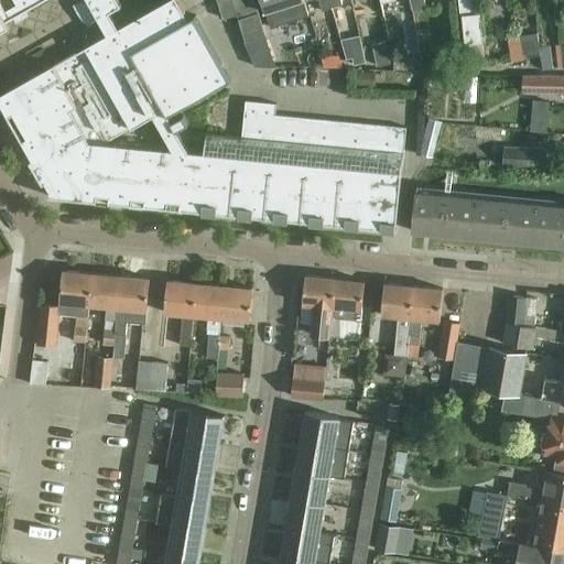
[(0,0),(0,32),(9,28),(6,22),(13,18),(17,22),(29,15),(25,11),(44,0),(87,0),(76,7),(77,8),(79,7),(88,23),(95,19),(96,20),(98,18),(107,33),(0,94),(0,101),(8,116),(13,114),(26,137),(21,140),(32,159),(30,161),(42,184),(45,182),(50,188),(49,196),(97,201),(97,195),(109,196),(109,202),(132,204),(133,198),(145,199),(144,205),(167,207),(169,202),(181,203),(180,208),(203,210),(204,205),(216,206),(216,213),(239,215),(240,208),(252,209),(252,216),(275,218),(275,212),(288,213),(288,219),(311,221),(312,215),(324,216),(323,223),(346,225),(347,218),(359,219),(358,226),(381,228),(382,223),(397,224),(402,171),(402,170),(403,154),(407,127),(275,115),(277,104),(246,100),(241,137),(206,133),(204,152),(188,151),(177,130),(188,123),(183,115),(172,121),(169,115),(231,79),(195,15),(188,19),(177,0),(166,0),(119,28),(110,11),(121,6),(118,0),(0,0)]
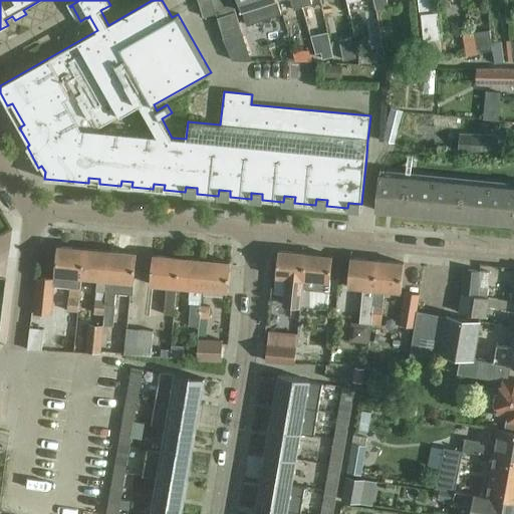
[(216,13),(212,0),(198,0),(204,17),(216,13)]
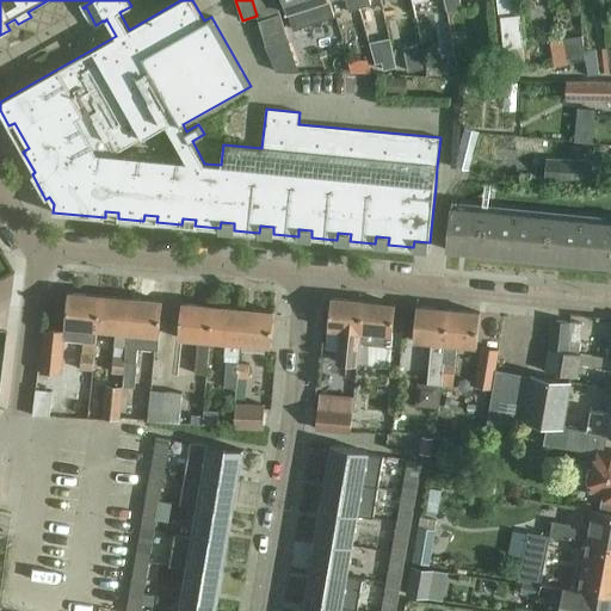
[(288,37),(276,0),(252,0),(257,16),(266,44),(288,37)]
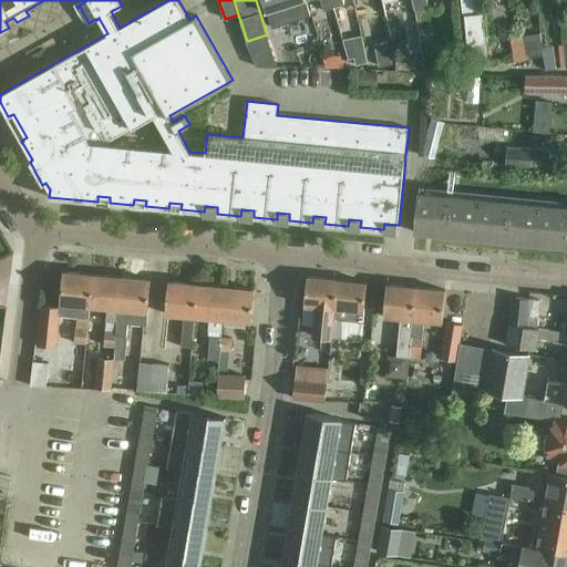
[(263,0),(266,11),(271,28),(310,16),(307,3),(305,0),(263,0)]
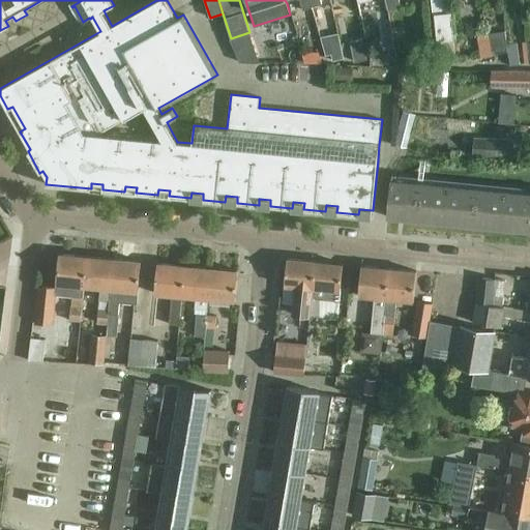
[(285,0),(287,3),(296,0),(298,0),(302,12),(313,9),(312,7),(308,0),(285,0)]
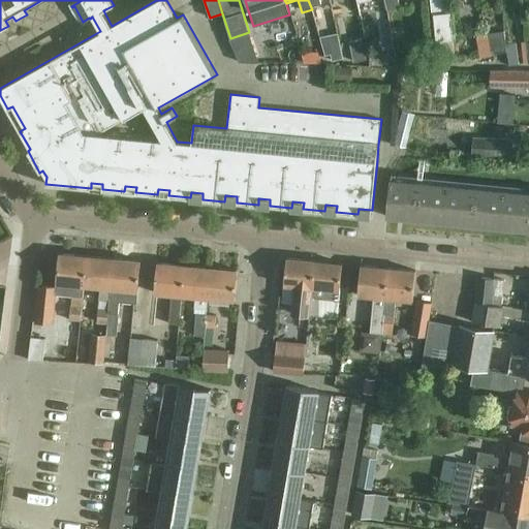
[(434,42),(455,39),(449,0),(431,0),(433,18),(435,18),(437,39),(434,39),(434,42)]
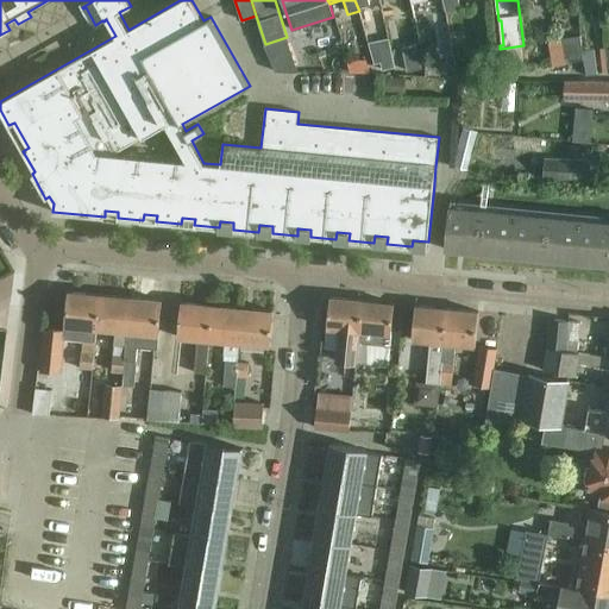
[(523,25),(544,24),(542,2),(522,4),(523,25)]
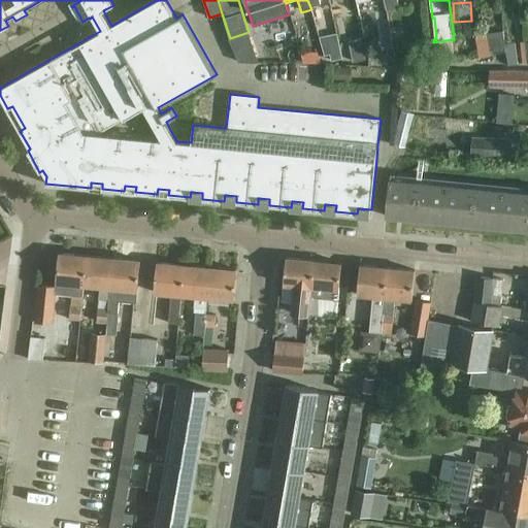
[(503,32),(487,35),(491,57),(505,54),(504,45),(503,32)]
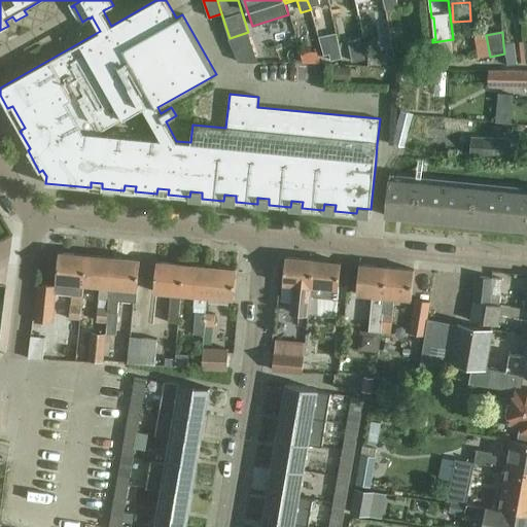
[(342,60),(338,39),(320,43),(324,57),(328,56),(330,62),(342,60)]
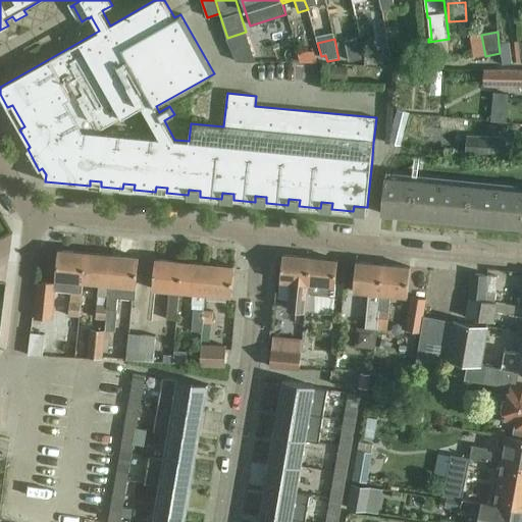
[(510,44),(499,45),(500,53),(502,66),(512,64),(510,44)]
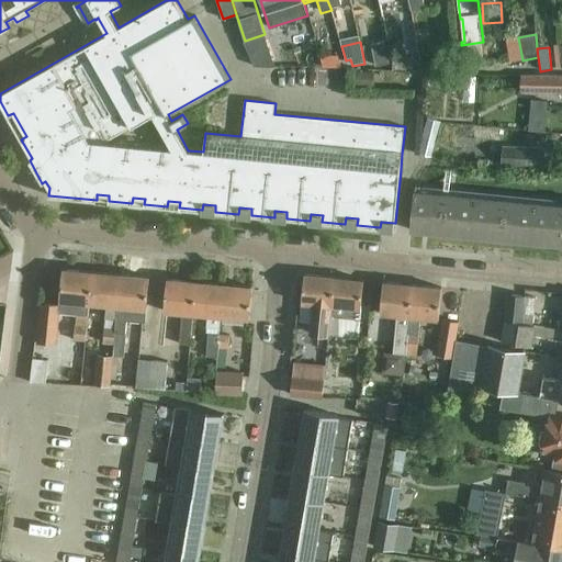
[(372,53),(375,67),(389,65),(385,49),(372,53)]
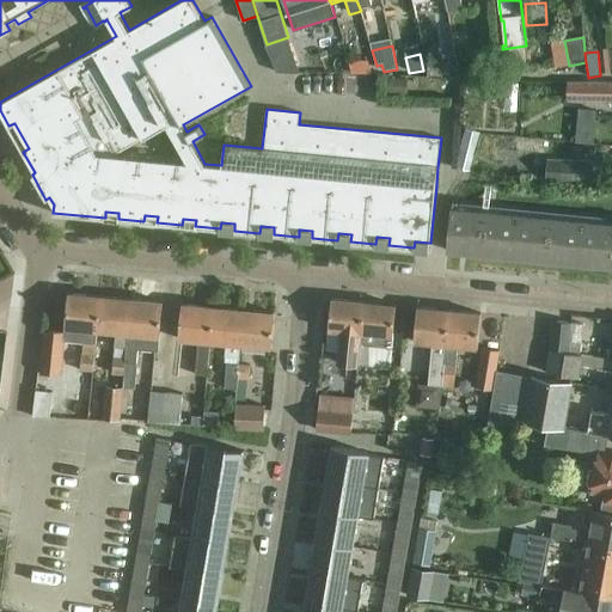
[(611,81),(568,81),(568,101),(611,101),(611,81)]
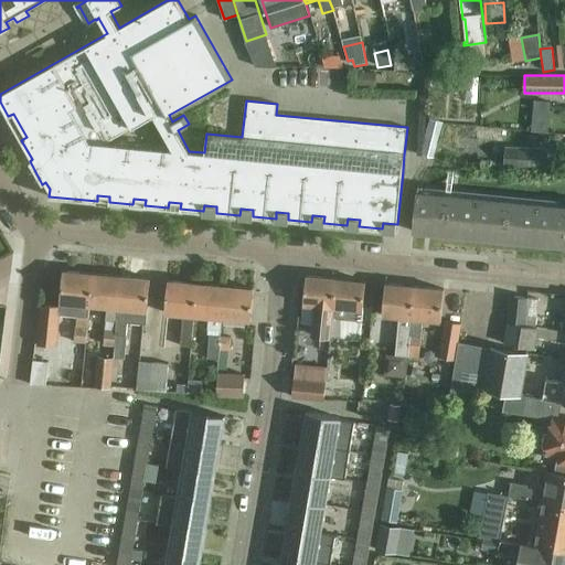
[(443,124),(430,120),(422,156),(433,159),(443,124)]
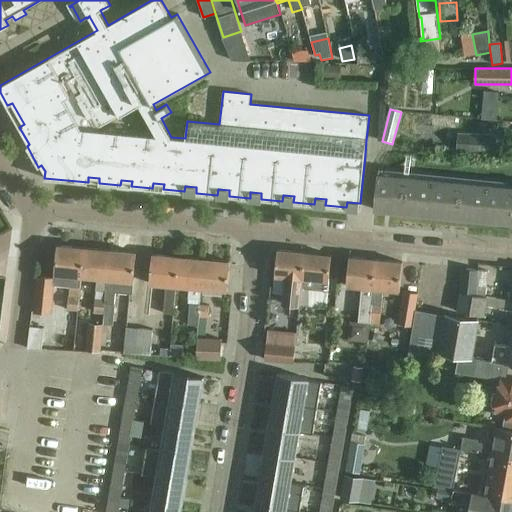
[(497,133),(457,130),(456,146),(496,149),(497,133)]
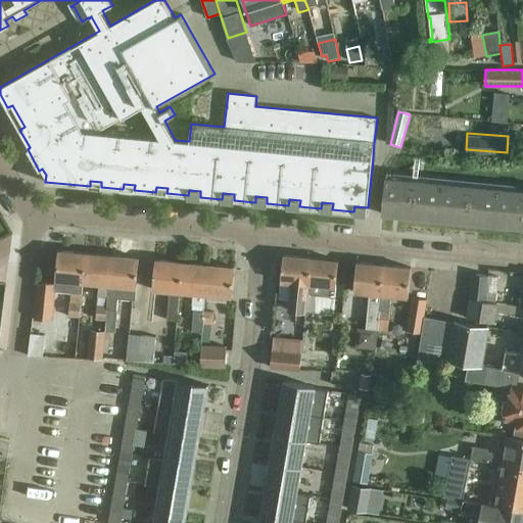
[(522,190),(387,178),(385,196),(383,215),(384,215),(384,209),(398,210),(397,216),(425,219),(426,214),(439,215),(439,220),(440,220),(440,215),(455,216),(454,222),(481,224),(482,219),(495,220),(495,226),(496,226),(496,220),(497,220),(511,222),(510,227),(522,228),(522,190)]
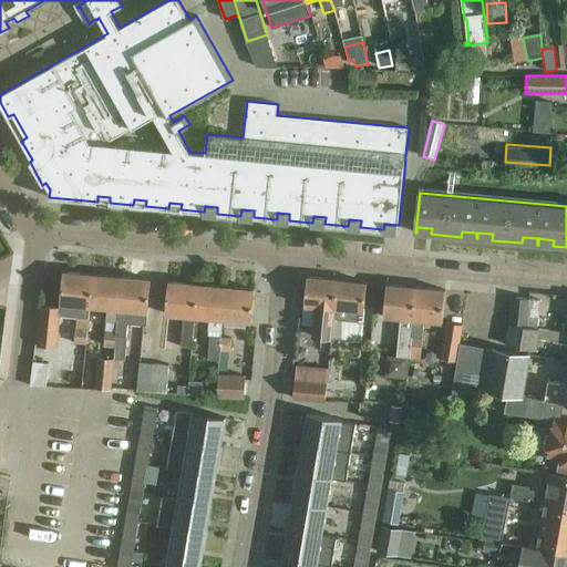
[(90,307),(93,274),(63,271),(60,303),(60,308),(41,307),(38,344),(57,346),(60,316),(89,318),(90,307)]
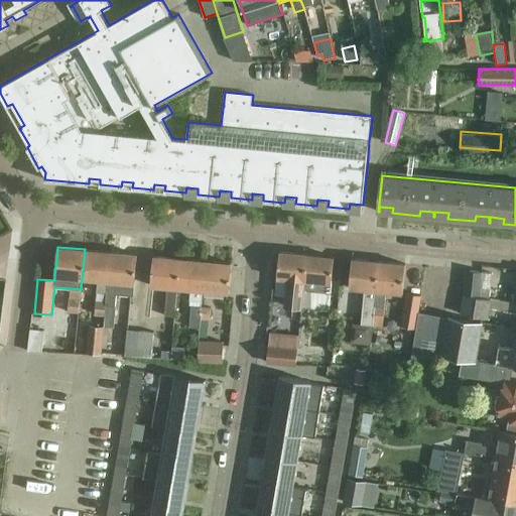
[(107,293),(110,252),(85,249),(82,279),(98,280),(97,292),(107,293)]
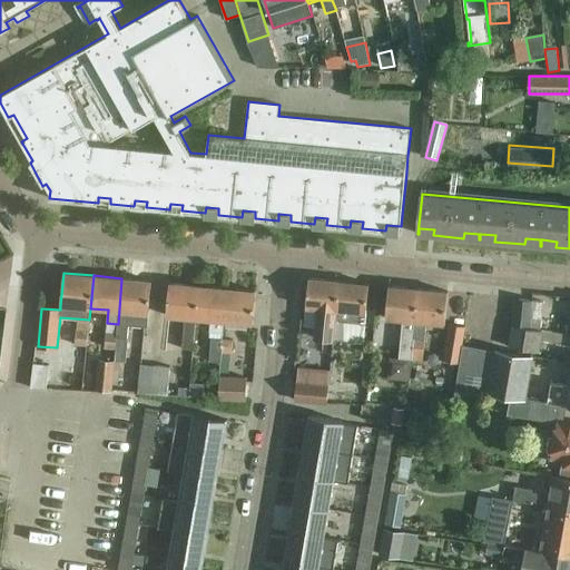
[(318,308),(315,337),(333,340),(333,338),(340,281),(308,277),(306,307),(318,308)]
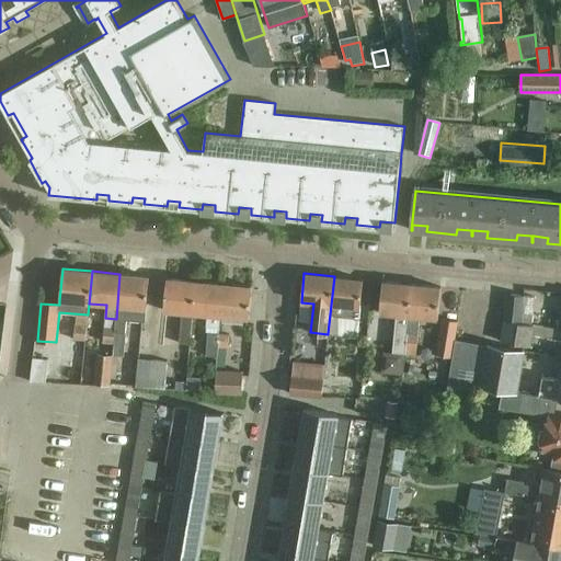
[(145,322),(146,313),(146,309),(149,276),(119,274),(116,319),(115,328),(115,332),(125,333),(126,320),(145,322)]
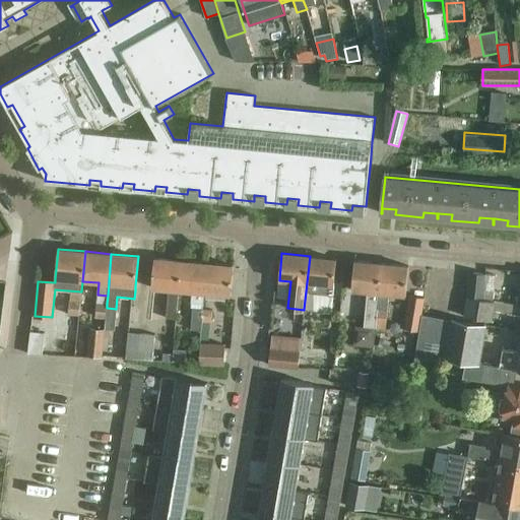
[(310,256),(306,295),(332,298),(334,285),(336,259),(311,256),(310,256)]
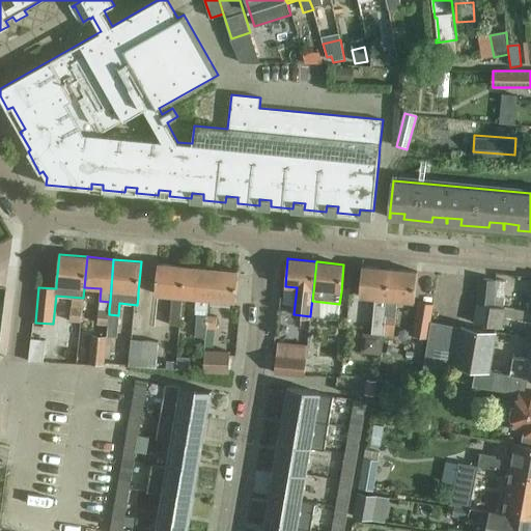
[(182,297),(185,266),(158,263),(155,294),(172,296),(169,325),(179,326),(183,297),(182,297)]
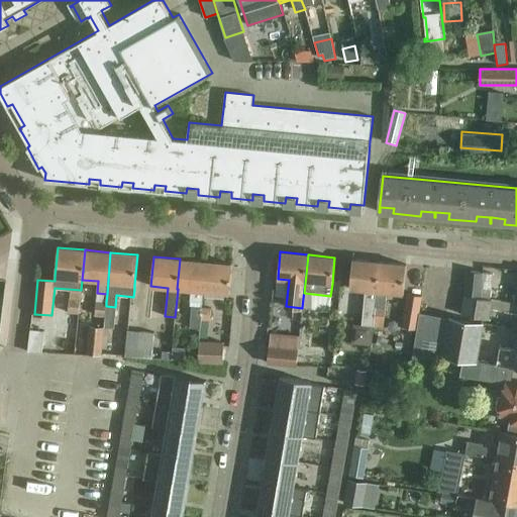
[(177,289),(178,289),(191,290),(190,301),(202,302),(203,291),(206,262),(180,259),(177,289)]
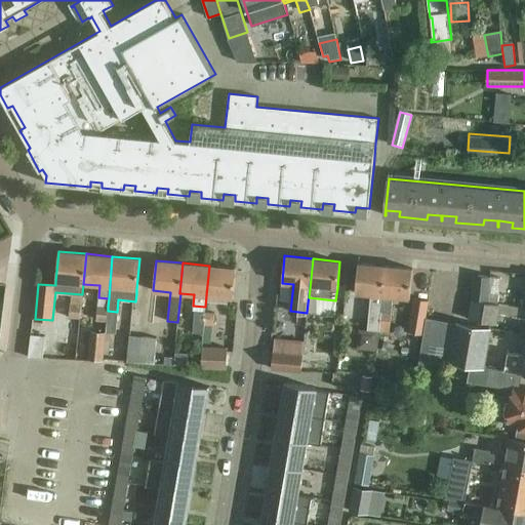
[(382,295),(386,266),(358,263),(355,293),(370,294),(367,329),(379,330),(380,314),(382,295)]
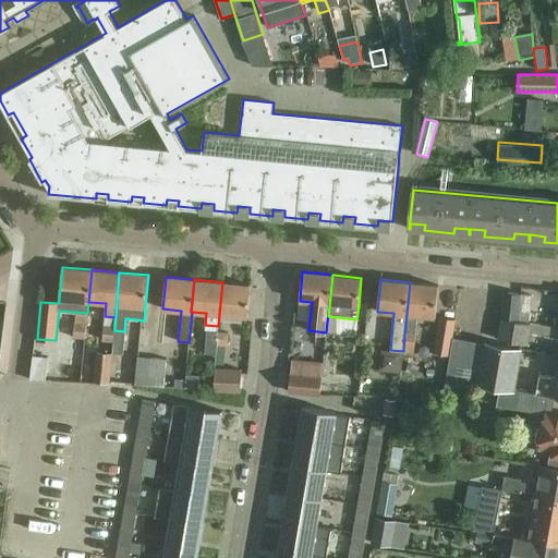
[(219,314),(247,317),(251,284),(222,282),(219,314)]
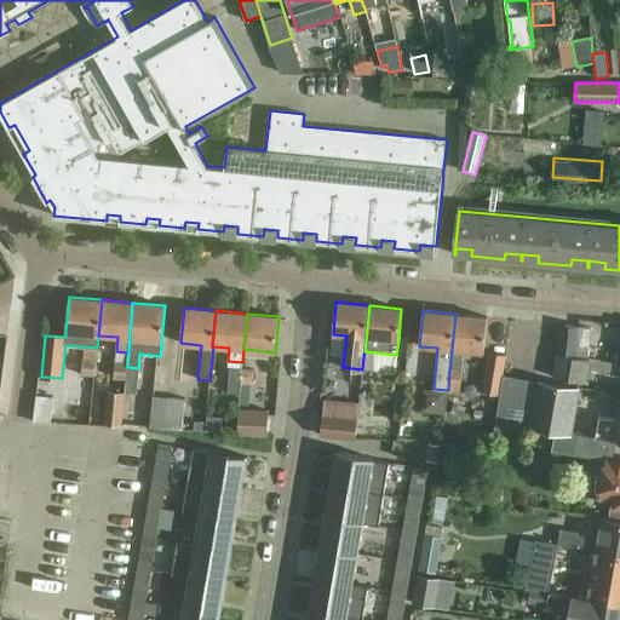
[(487,316),(455,314),(452,349),(483,352),(487,316)]
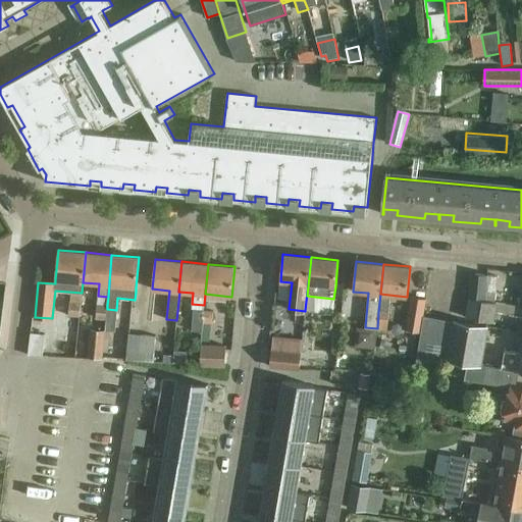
[(487,274),(471,273),(469,297),(485,299),(487,274)]
